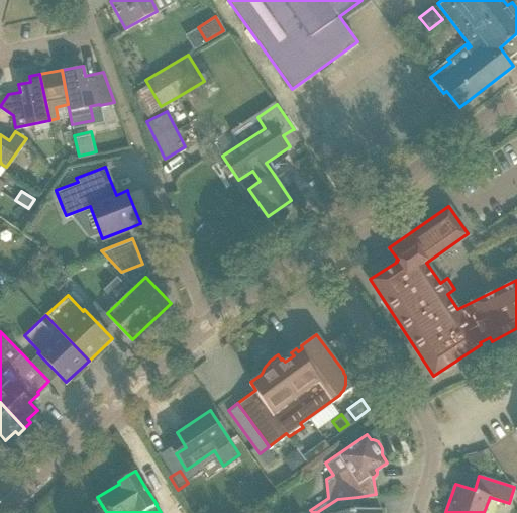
[(381,512),(380,506),(360,509),(358,497),(337,499),(317,512),(381,512)]
